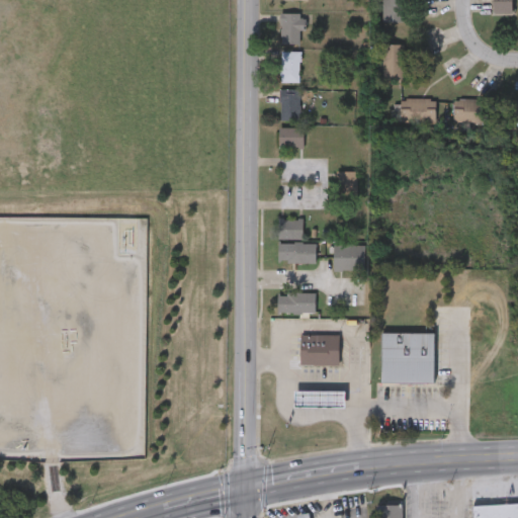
[(405,0),(405,20),(385,20),(385,0),(405,0)]
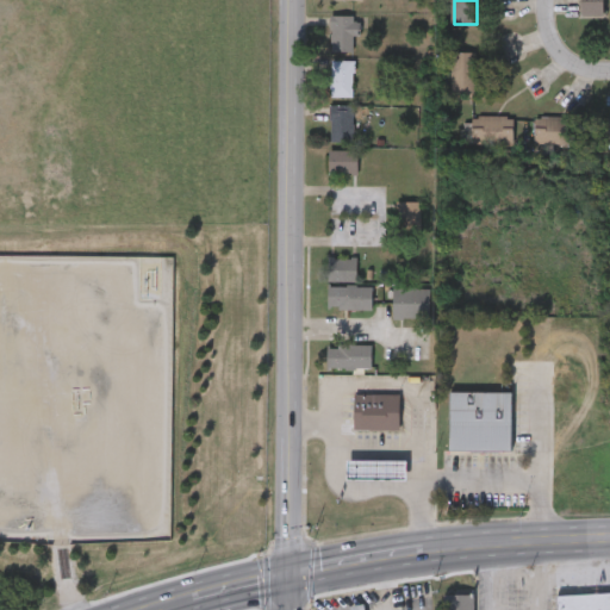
[(330,16),(356,13),(358,50),(332,51),(330,16)]
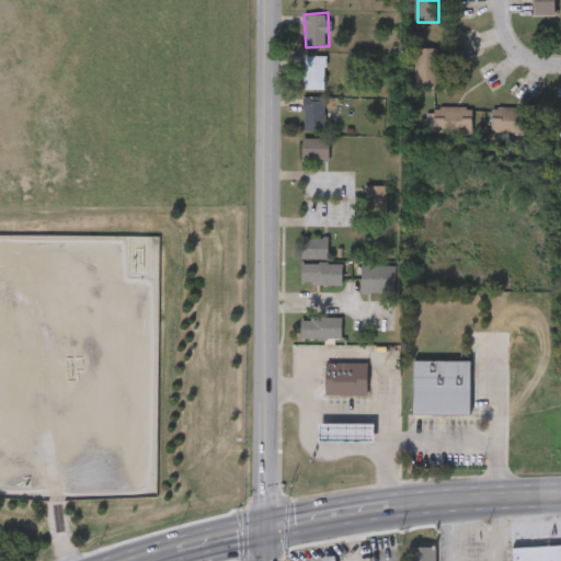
[(438,87),(415,87),(415,46),(438,46),(438,87)]
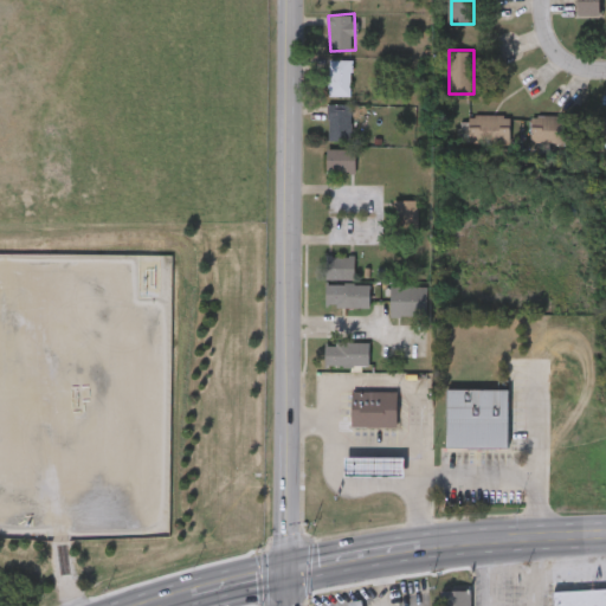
[(330,95),(330,59),(352,59),(352,95),(330,95)]
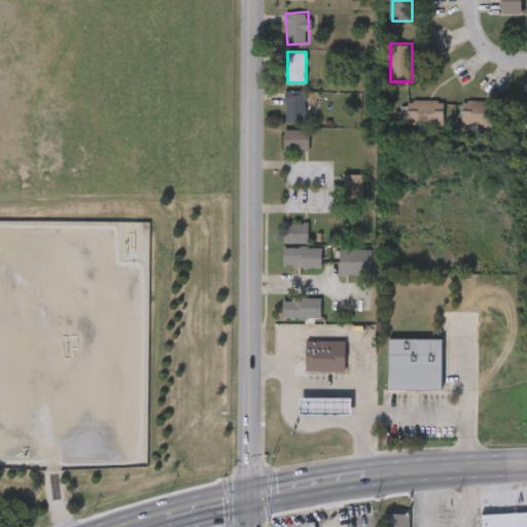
[(306,90),(306,120),(286,120),(286,90),(306,90)]
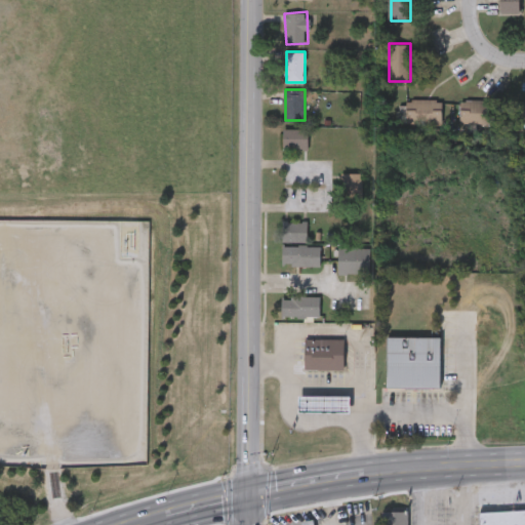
[(442,121),(406,121),(406,98),(442,98),(442,121)]
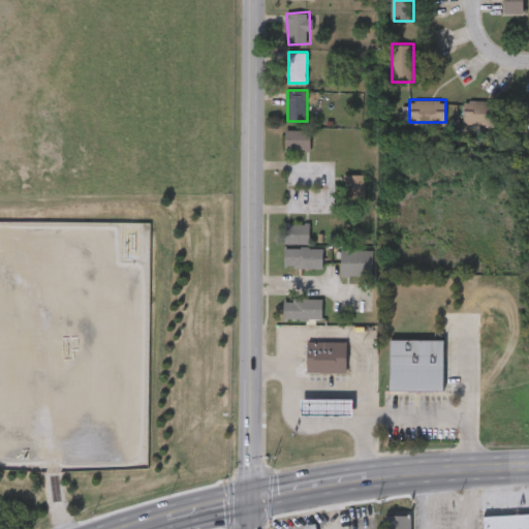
[(464,124),(464,100),(501,100),(501,124),(464,124)]
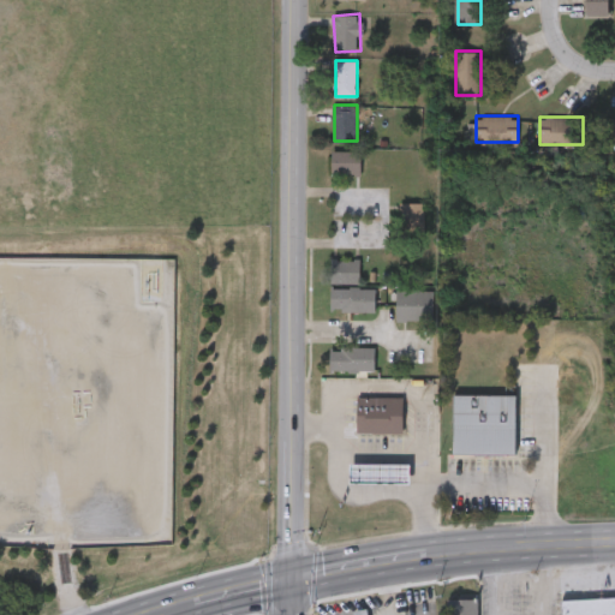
[(332,174),(332,149),(362,149),(362,174),(332,174)]
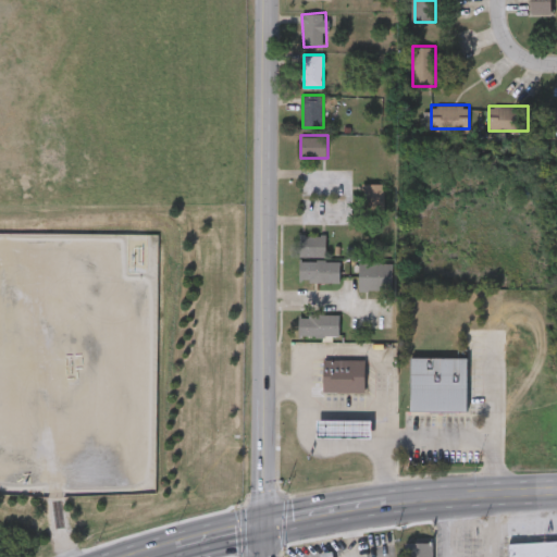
[(300,233),(326,233),(326,260),(341,260),(342,281),(300,281),(300,233)]
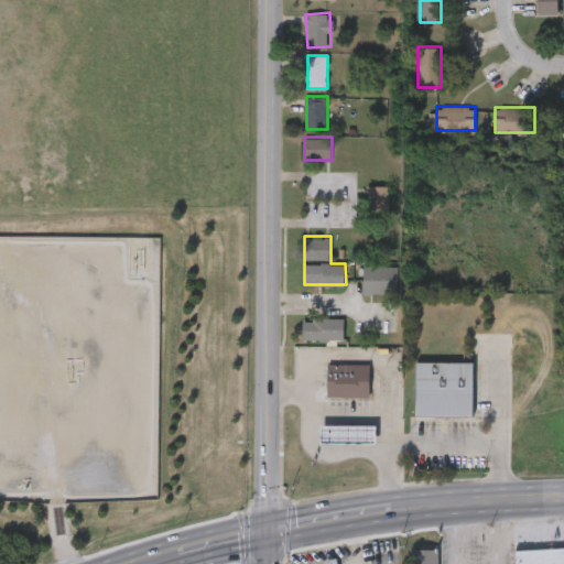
[(398,292),(365,292),(365,266),(398,266),(398,292)]
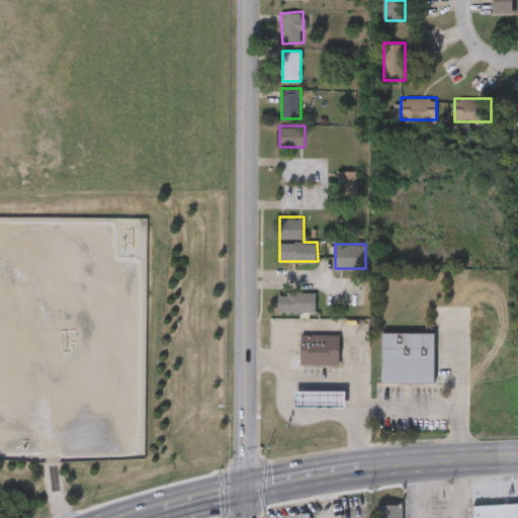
[(316,291),(316,312),(278,312),(278,291),(316,291)]
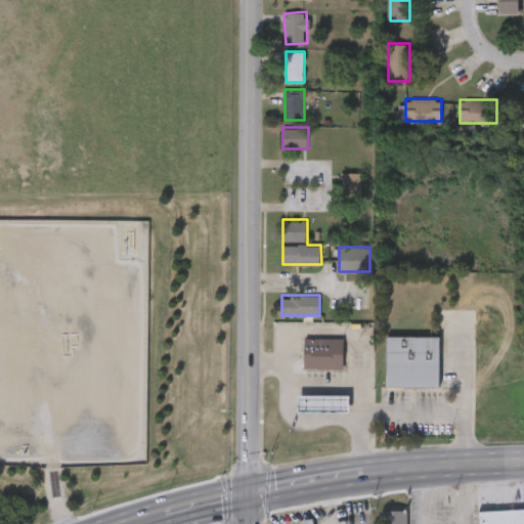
[(387,387),(387,335),(440,335),(440,387),(387,387)]
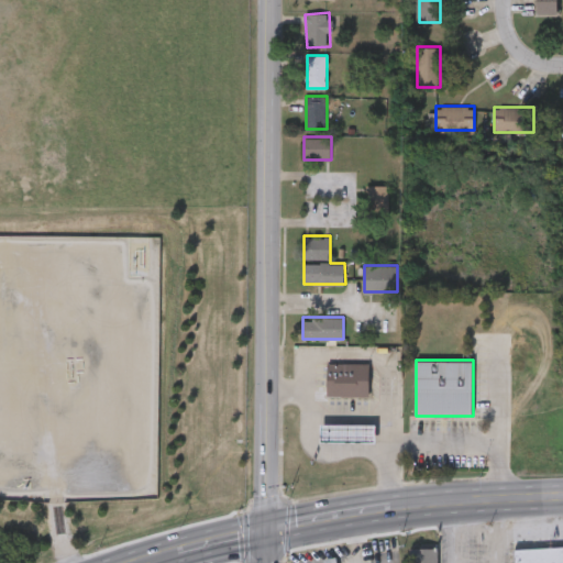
[(328,362),(370,362),(370,396),(328,396),(328,362)]
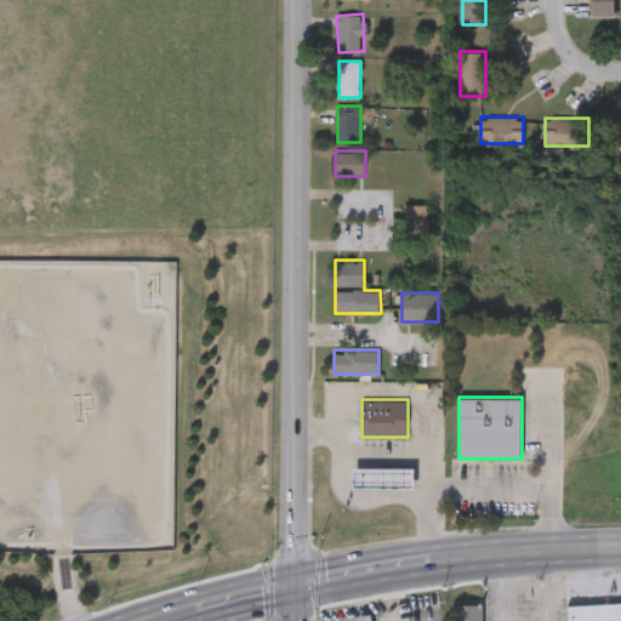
[(620,620),(568,620),(568,603),(620,600),(620,620)]
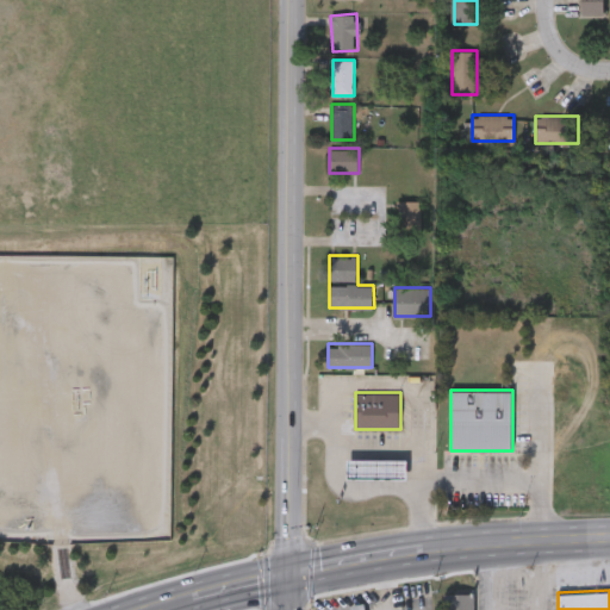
[(440,609),(441,595),(475,595),(474,609),(440,609)]
